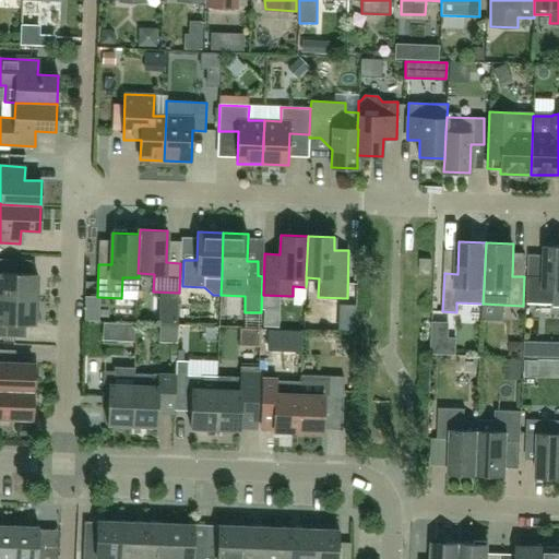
[(558,308),(558,246),(546,246),(545,277),(528,276),(527,302),(554,304),(558,308)]
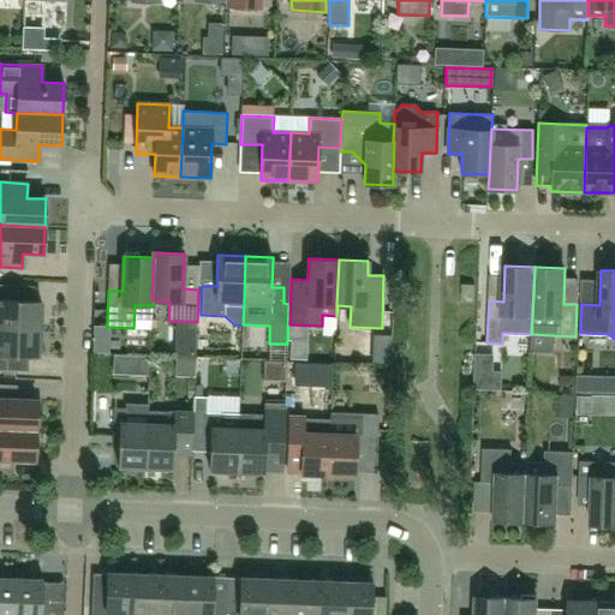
[(0,328),(40,329),(41,302),(10,300),(10,286),(0,285),(0,328)]
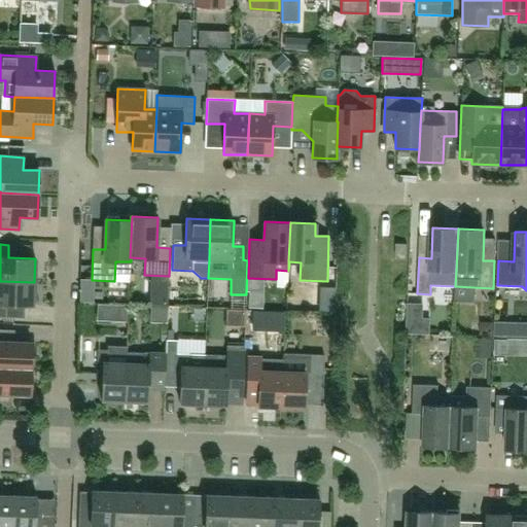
[(116,281),(136,280),(135,269),(115,270),(116,281)]
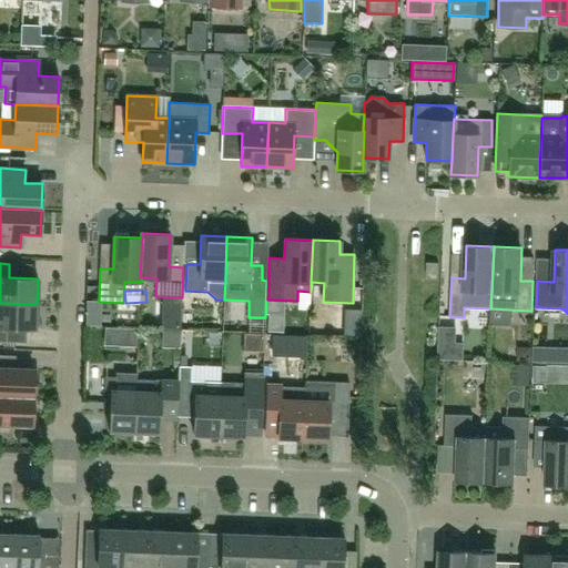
[(7,328),(37,330),(37,304),(0,303),(0,342),(7,342),(7,328)]
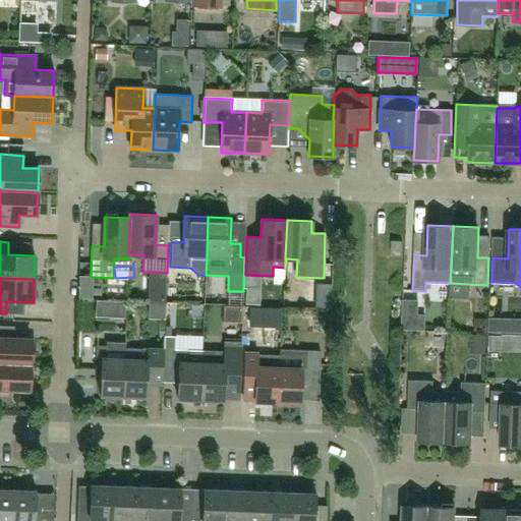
[(164,349),(163,362),(179,362),(178,383),(177,399),(200,400),(203,351),(181,350),(175,350),(175,337),(164,336),(164,349)]
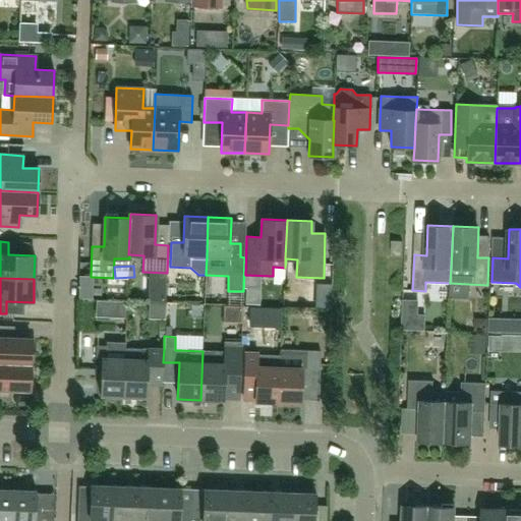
[(0,363),(31,365),(32,340),(0,338),(0,363)]
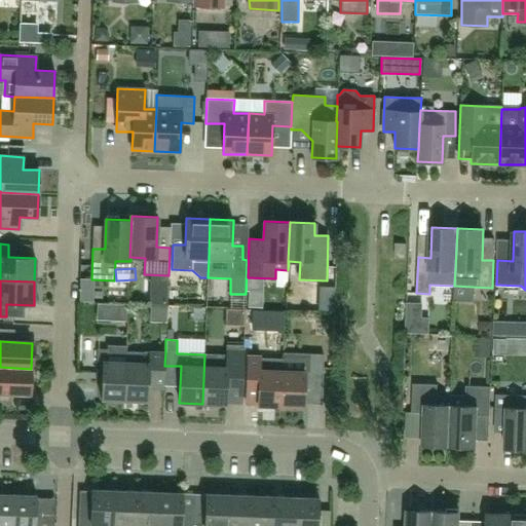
[(204,354),(202,404),(226,405),(226,403),(241,403),(243,345),(226,344),(226,354),(204,354)]
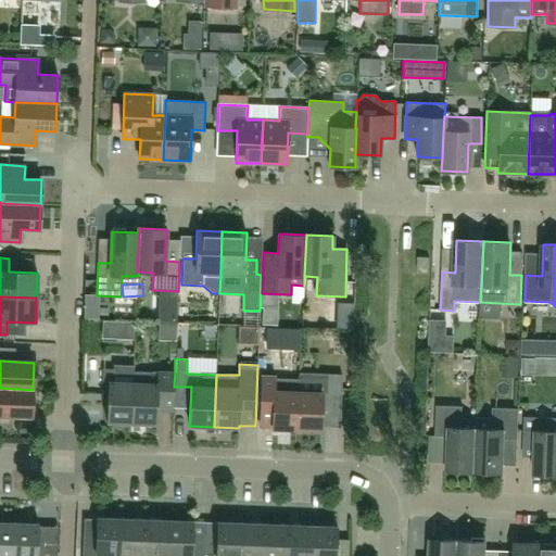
[(103,369),(102,382),(109,382),(108,422),(131,424),(133,382),(134,373),(134,366),(113,365),(112,369),(103,369)]
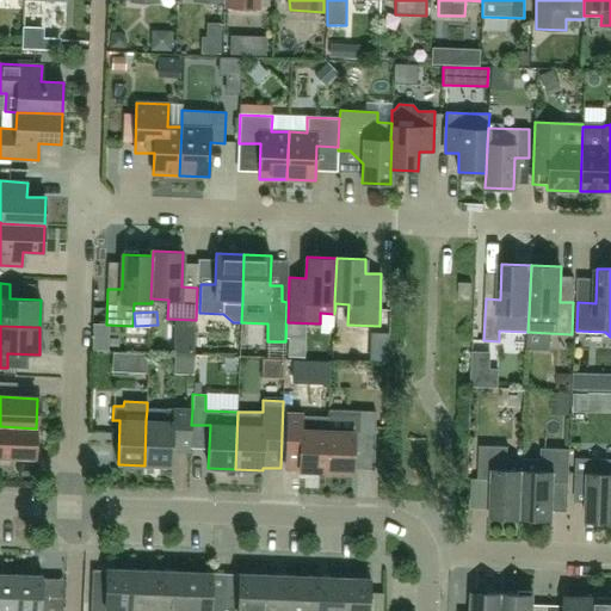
[(147,409),(146,420),(144,466),(171,467),(172,452),(190,452),(191,425),(192,409),(167,408),(167,409),(147,409)]
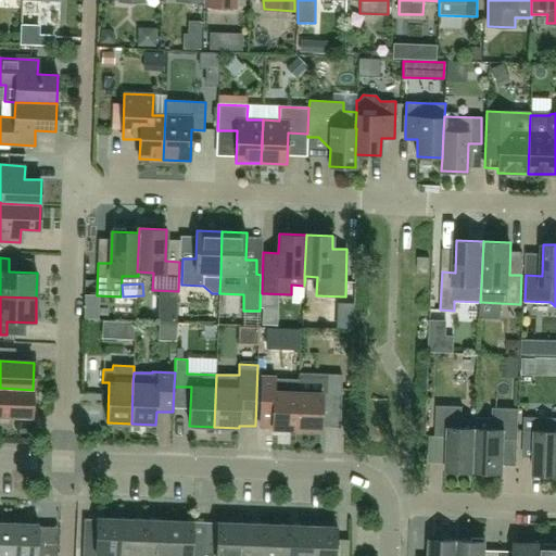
[(299,392),(298,392),(297,430),(320,431),(321,408),(341,408),(342,375),(313,374),(299,373),(299,379),(299,392)]
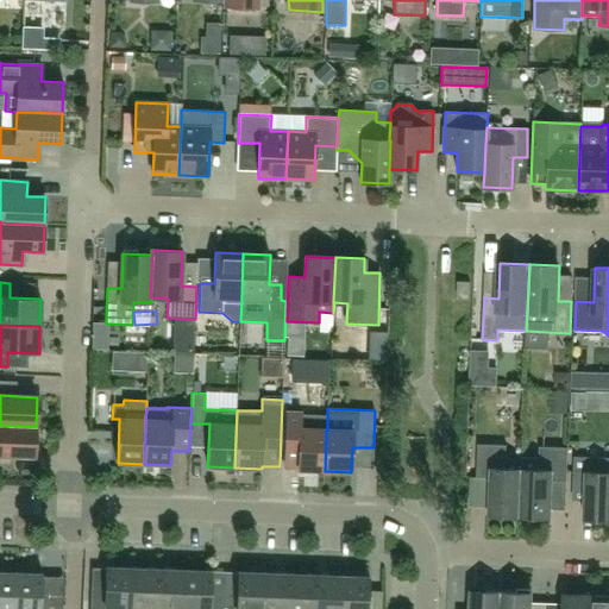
[(325,471),(326,429),(327,429),(327,415),(301,415),(301,413),(287,412),(284,470),(299,470),(325,471)]
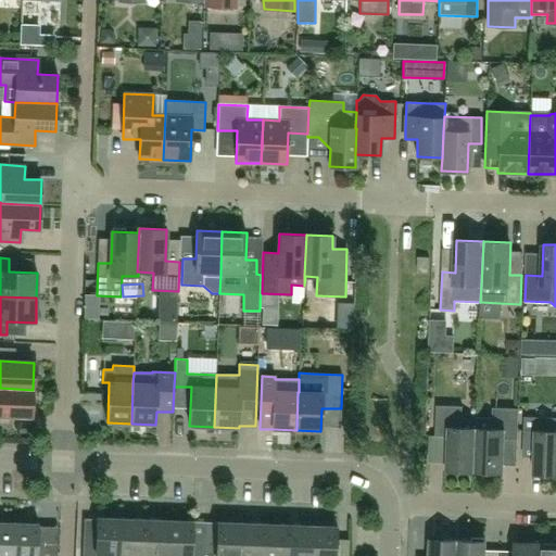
[(0,415),(32,416),(33,390),(0,388),(0,415)]
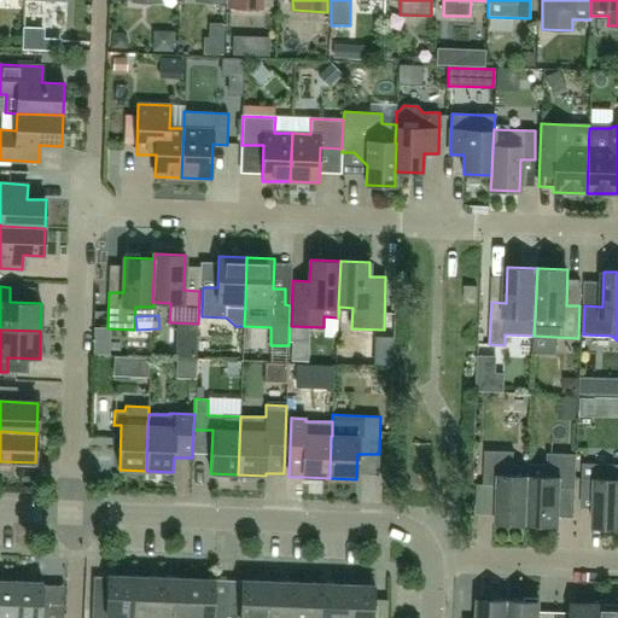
[(529,524),(530,476),(513,476),(514,452),(485,450),(484,485),(499,485),(497,523),(529,524)]
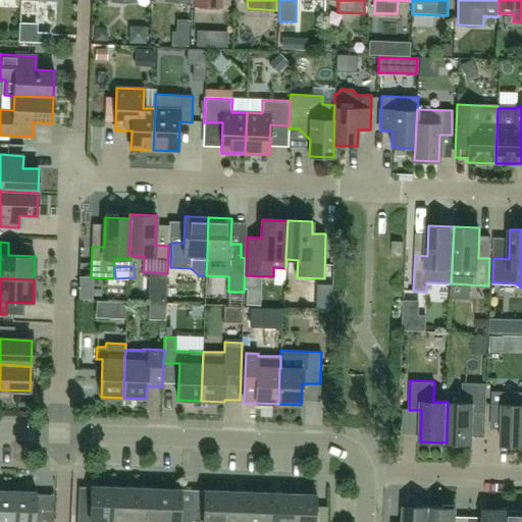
[(449,392),(448,402),(447,442),(473,444),(474,412),(486,412),(487,383),(463,382),(463,393),(449,392)]
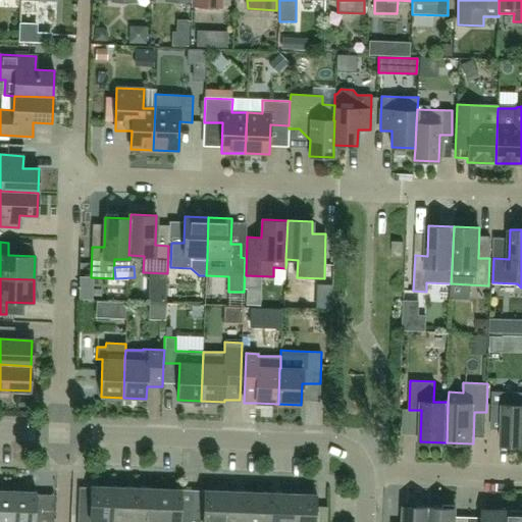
[(521,393),(492,392),(491,417),(503,417),(502,445),(521,446),(521,393)]
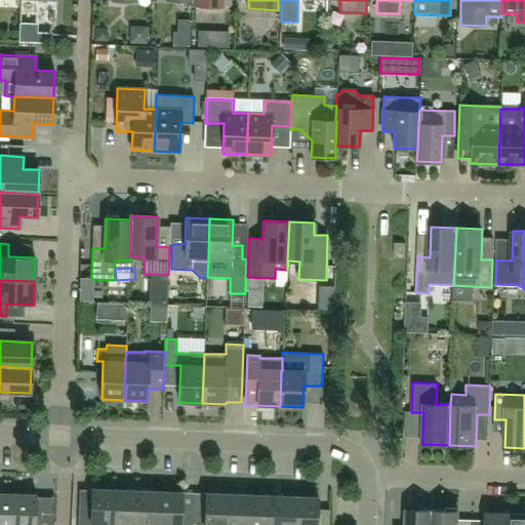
[(113,524),(115,490),(92,489),(91,507),(79,507),(78,524),(113,524)]
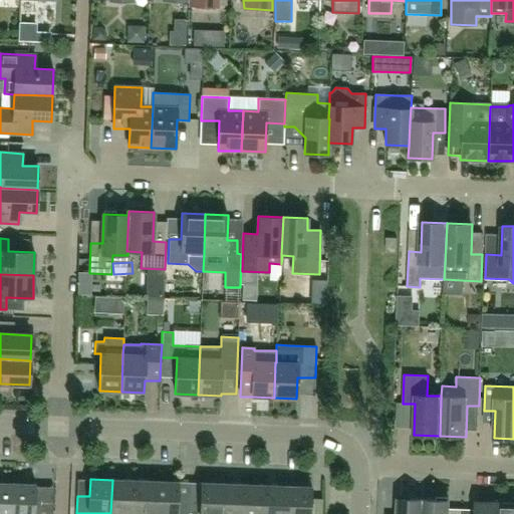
[(112,480),(110,513),(133,513),(134,481),(112,480)]
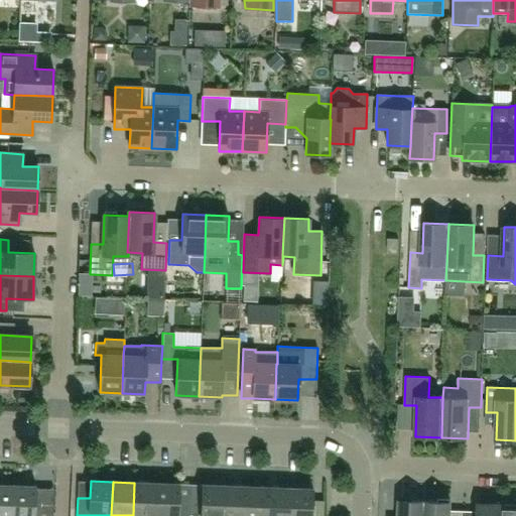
[(154,515),(156,483),(134,483),(133,515),(154,515)]
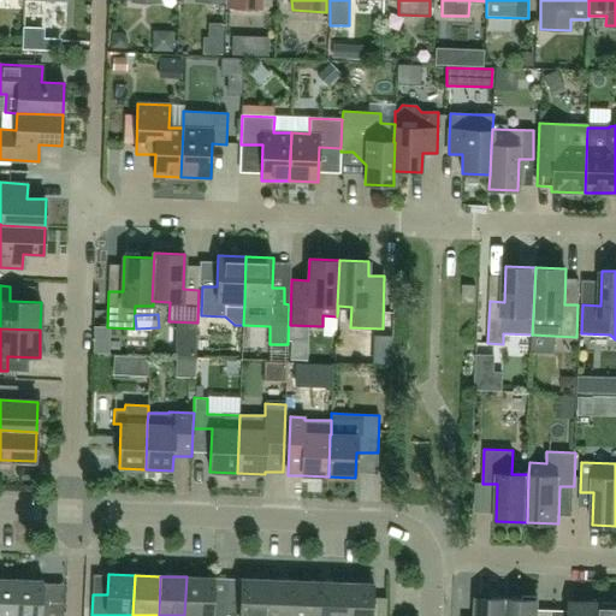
[(225,615),(226,602),(213,600),(213,578),(187,576),(184,615),(225,615)]
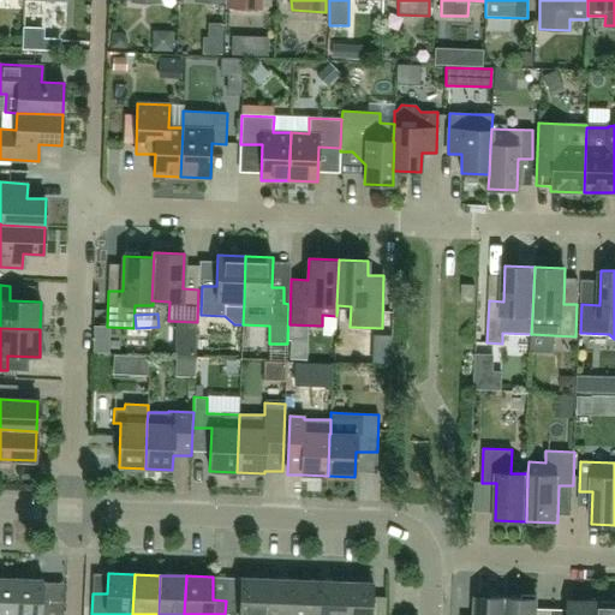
[(0,614),(15,614),(17,579),(0,578),(0,614)]
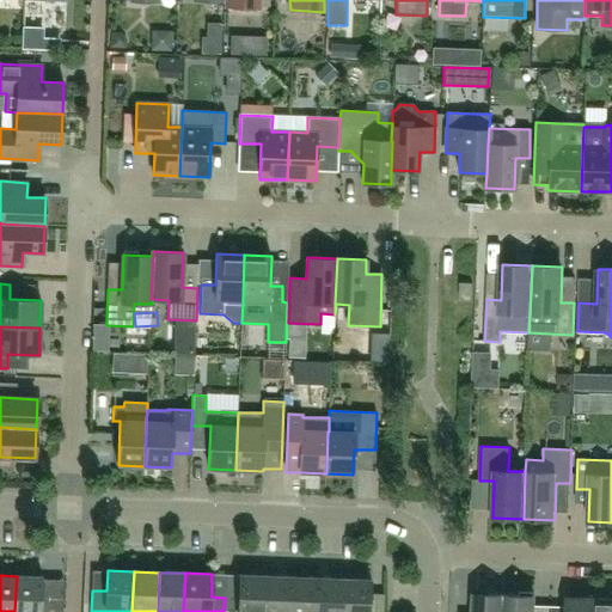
[(225,598),(224,611),(264,611),(267,576),(239,575),(239,598),(225,598)]
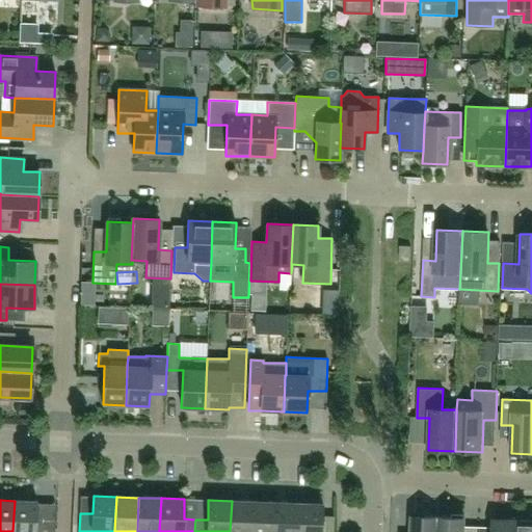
[(36,524),(37,502),(15,501),(12,531),(54,531),(55,525),(36,524)]
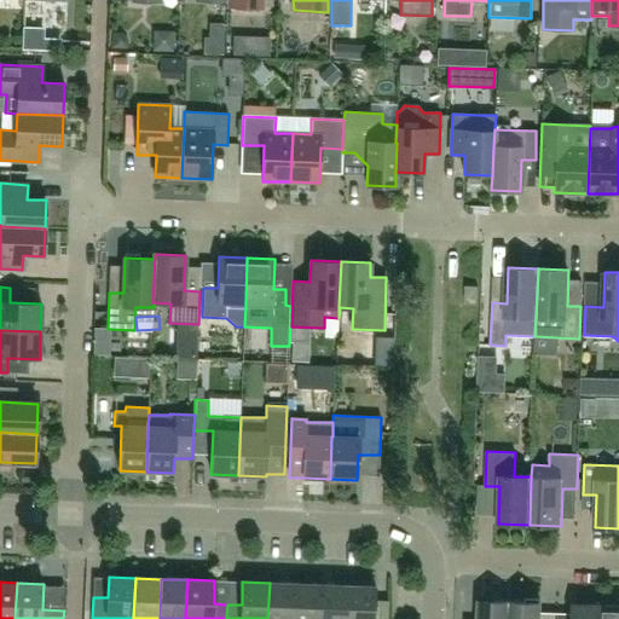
[(294,618),(295,584),(270,583),(267,618),(294,618)]
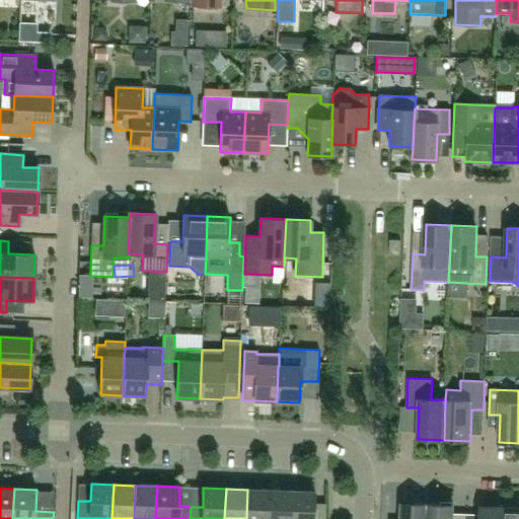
[(268,518),(270,491),(247,490),(246,518),(268,518)]
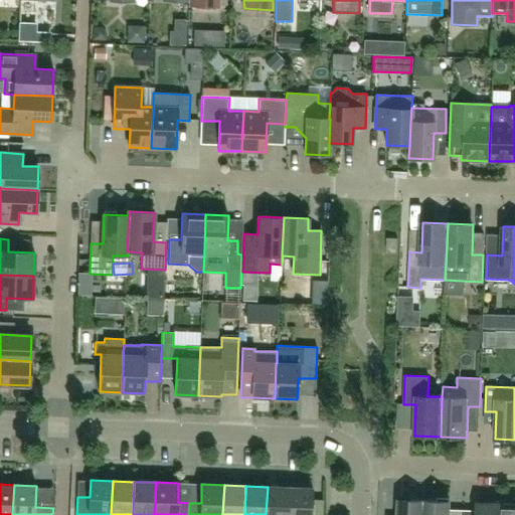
[(268,487),(266,514),(288,514),(289,487),(268,487)]
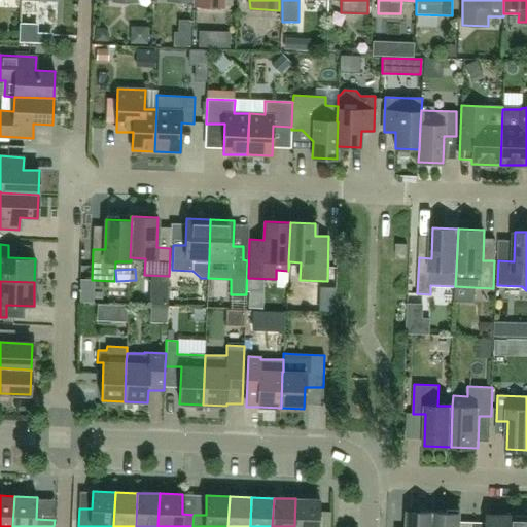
[(317,526),(319,499),(295,498),(294,526),(317,526)]
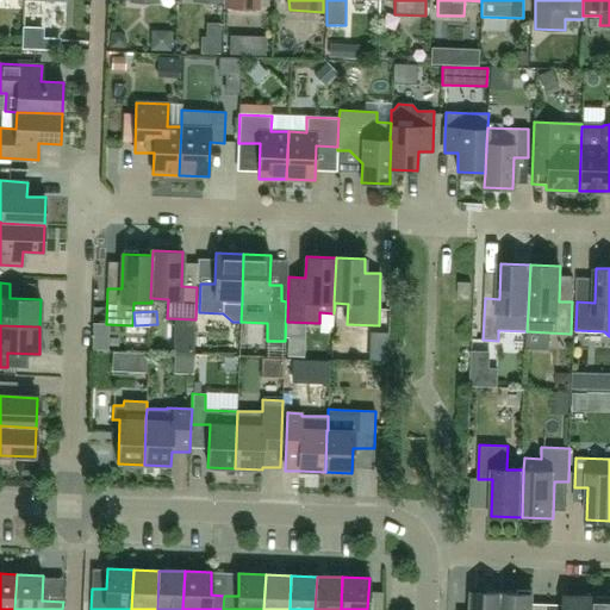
[(502,609),(503,593),(473,592),(472,609),(502,609)]
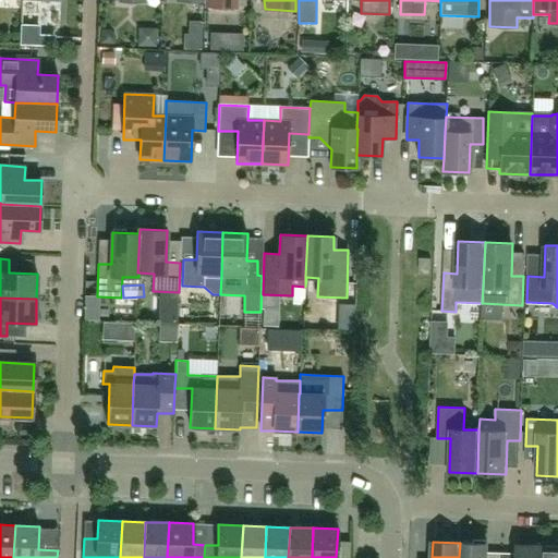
[(460,543),(459,557),(486,557),(487,544),(460,543)]
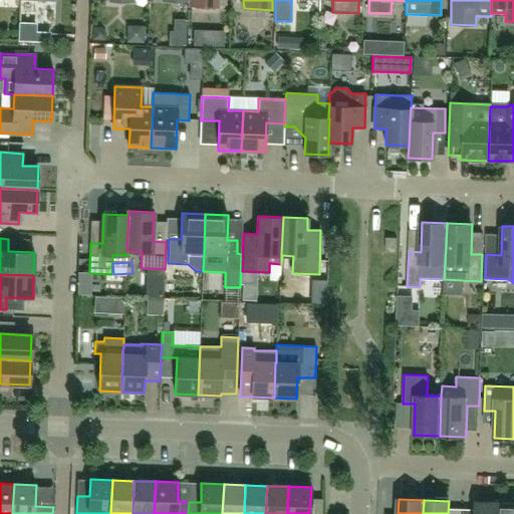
[(498,513),(499,503),(476,502),(475,513),(498,513)]
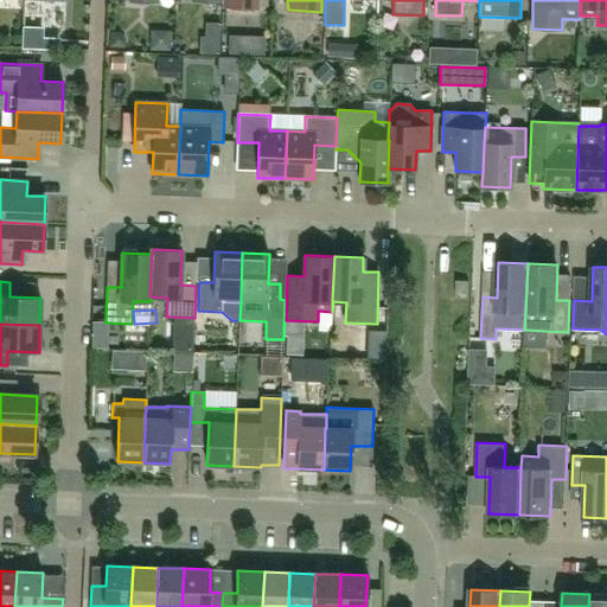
[(606,606),(606,594),(589,594),(588,606),(606,606)]
